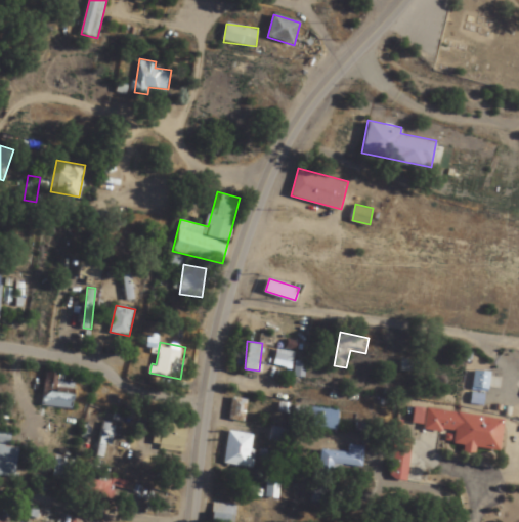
[(277,359),(295,360),(295,350),(277,349),(277,359)]
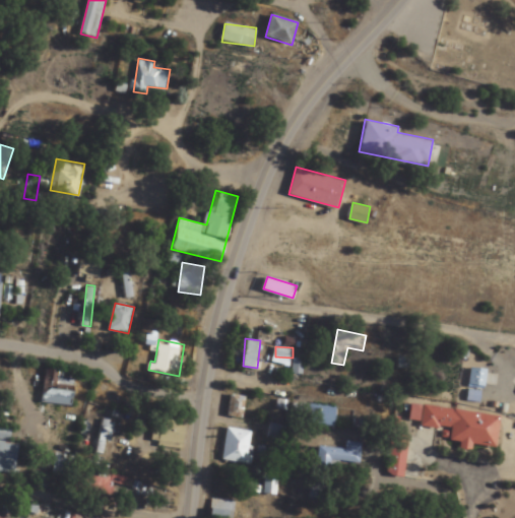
[(303,362),(295,363),(296,373),(304,372),(303,362)]
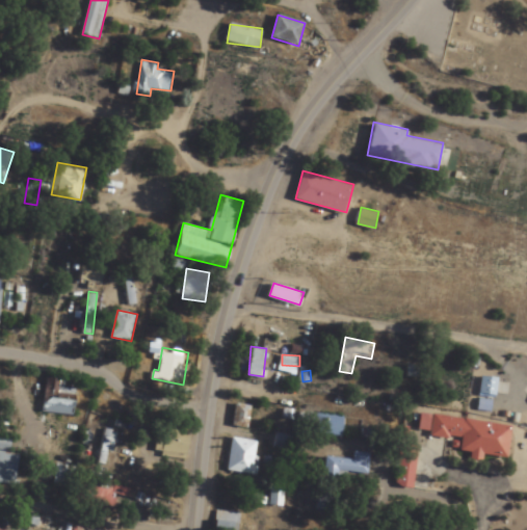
[(497,395),(500,377),(484,374),(481,393),(497,395)]
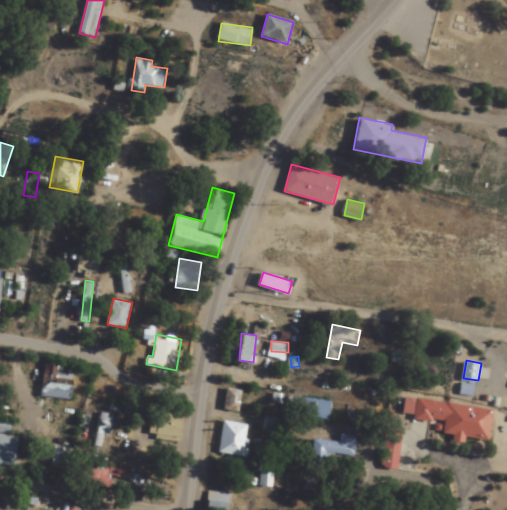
[(64,363),(45,362),(42,395),(71,398),(73,373),(63,372),(64,363)]
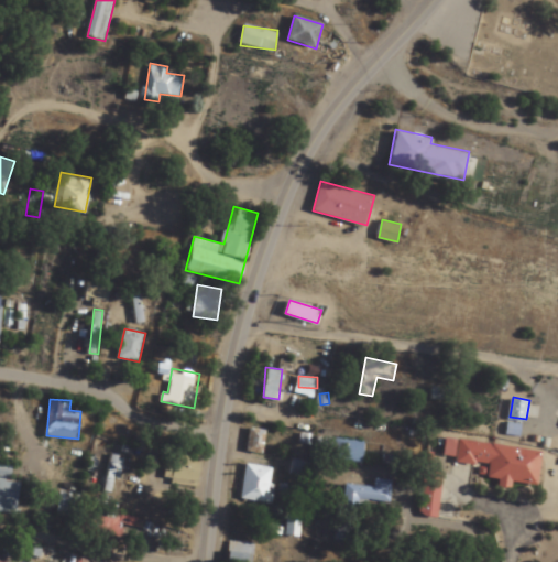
[(270,430),(253,427),(248,450),(264,453),(270,430)]
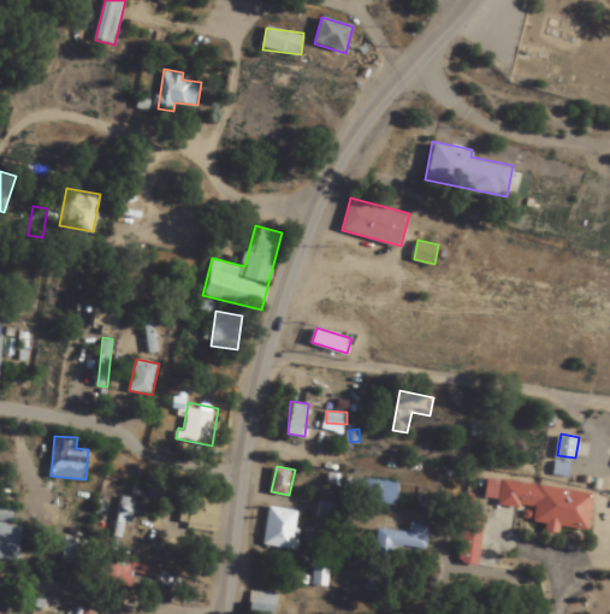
[(401,482),(348,474),(344,497),(398,505),(401,482)]
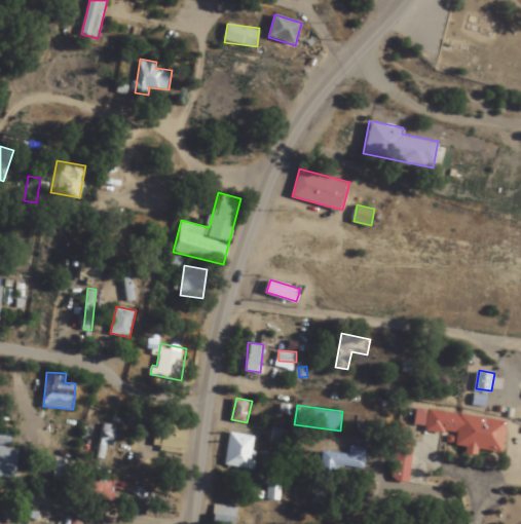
[(504,452),(508,420),(417,407),(415,426),(452,432),(451,444),(466,446),(463,453),(478,455),(479,448),(504,452)]
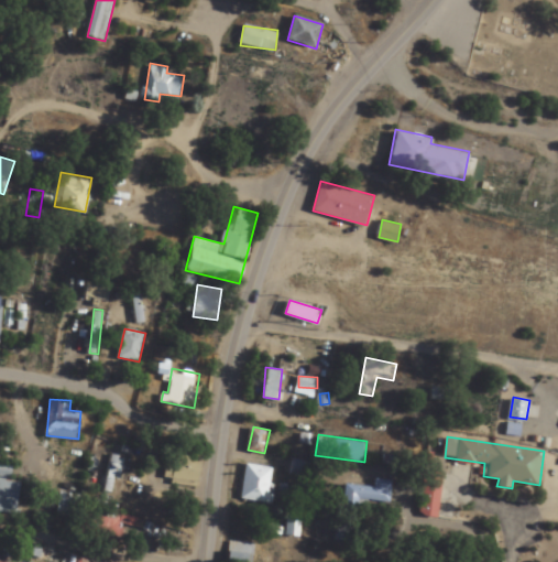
[(313,461),(296,457),(293,473),(309,476),(313,461)]
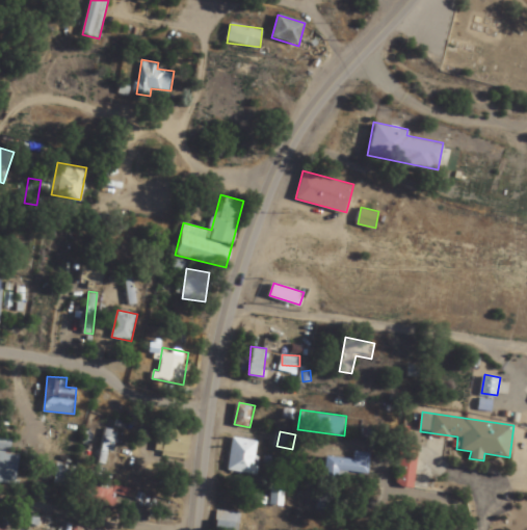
[(0,481),(15,483),(20,452),(10,451),(12,436),(0,434),(0,481)]
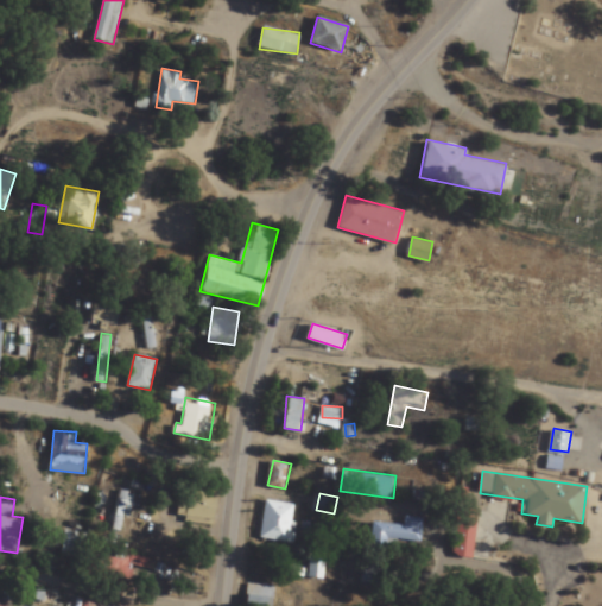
[(297,542),(299,522),(295,521),(297,504),(267,499),(263,537),(297,542)]
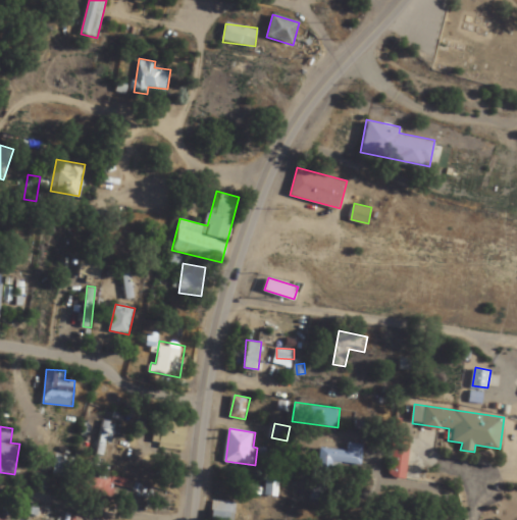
[(390,474),(407,477),(414,436),(398,433),(390,474)]
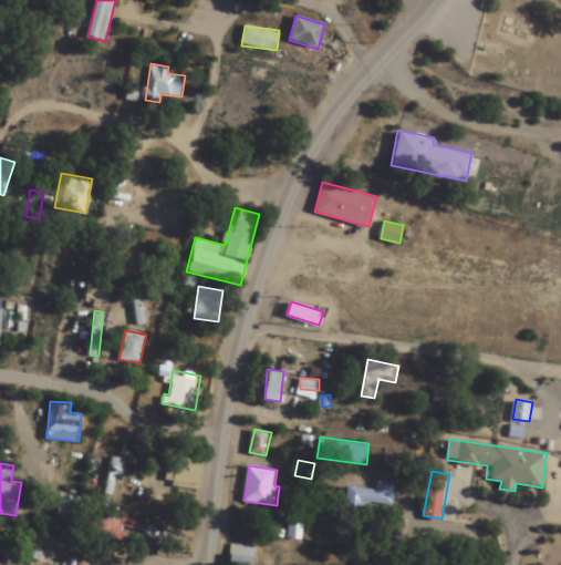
[(393,505),(395,482),(378,480),(377,489),(349,485),(344,519),(362,521),(363,502),(393,505)]
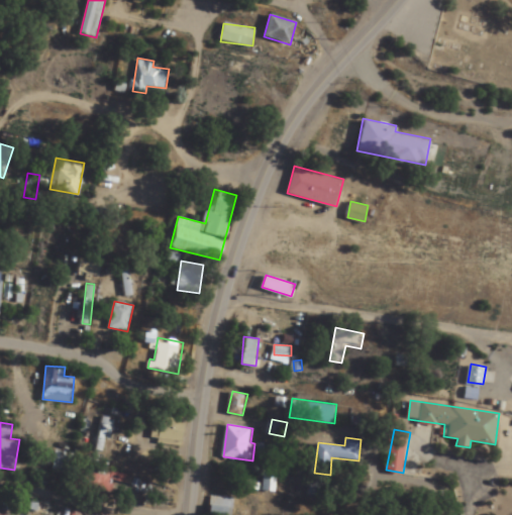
[(73,472),(73,450),(56,450),(56,472),(73,472)]
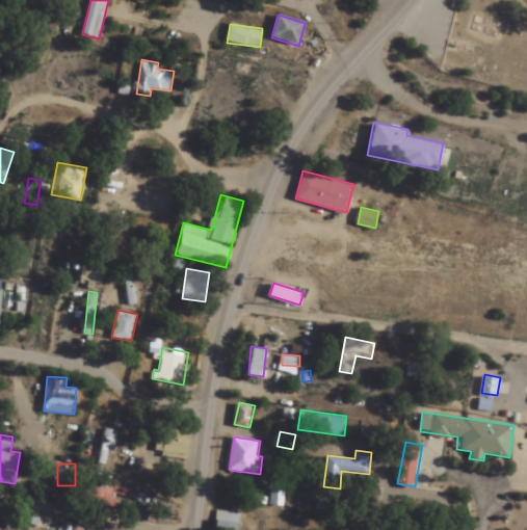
[(77,506),(112,510),(116,480),(103,478),(103,485),(80,482),(77,506)]
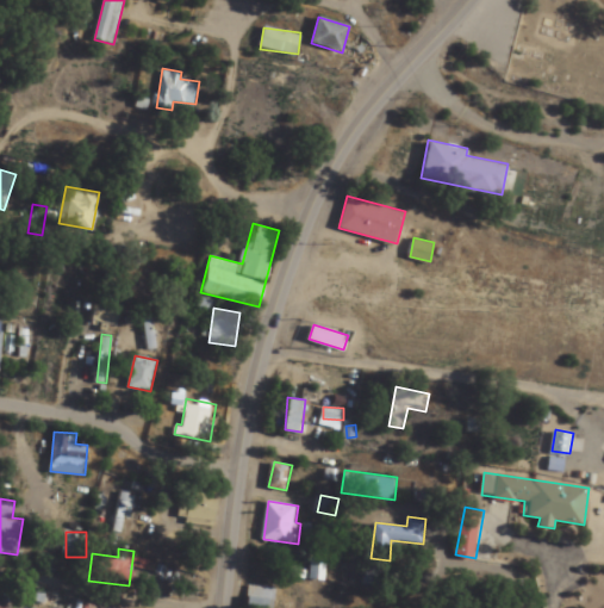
[(330,553),(313,551),(310,578),(327,579),(330,553)]
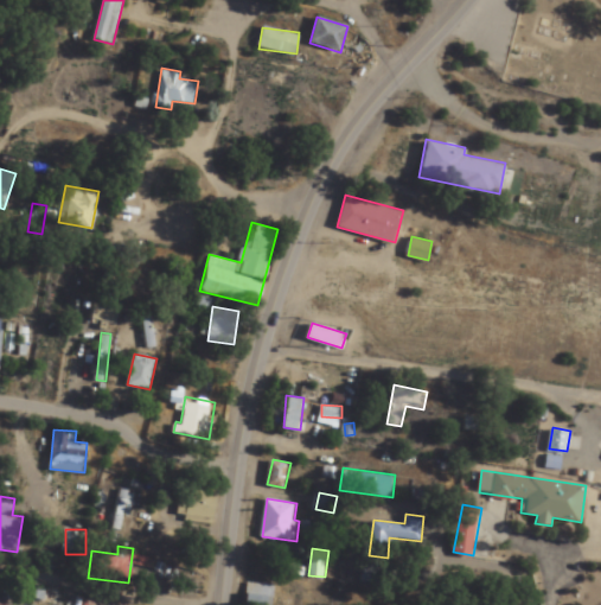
[(365,579),(381,580),(381,564),(366,562),(365,579)]
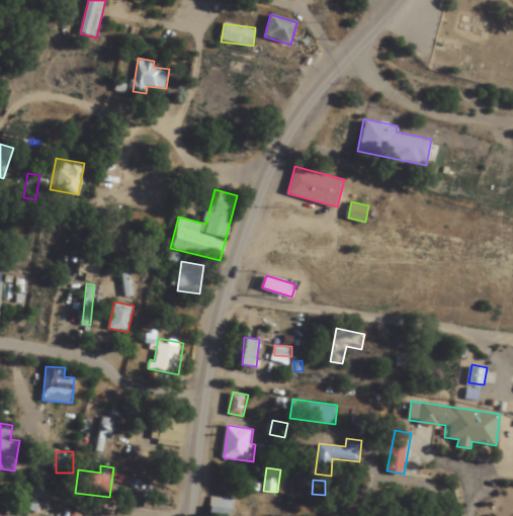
[(209,515),(230,515),(231,498),(211,497),(209,515)]
